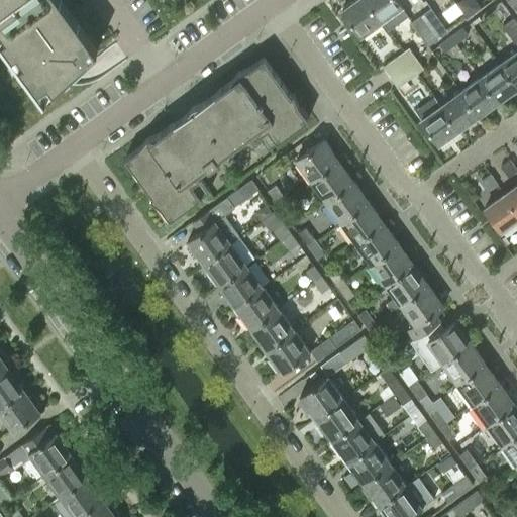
[(0,0),(0,39),(43,100),(45,99),(44,98),(79,67),(97,48),(62,0),(0,0)]
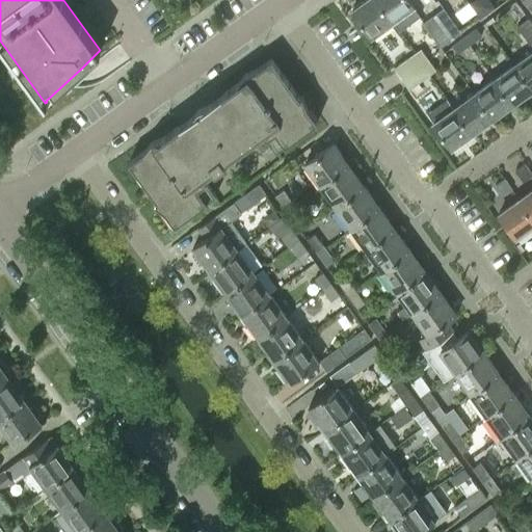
[(370,37),(393,22),(376,0),(365,0),(351,10),(370,37)]
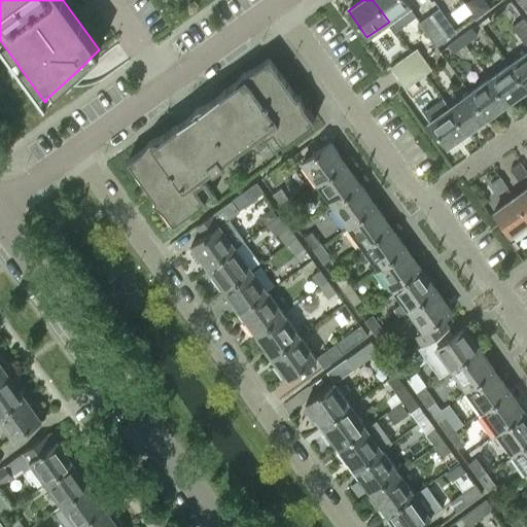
[(402,26),(417,15),(411,6),(406,0),(373,0),(389,22),(395,16),(402,26)]
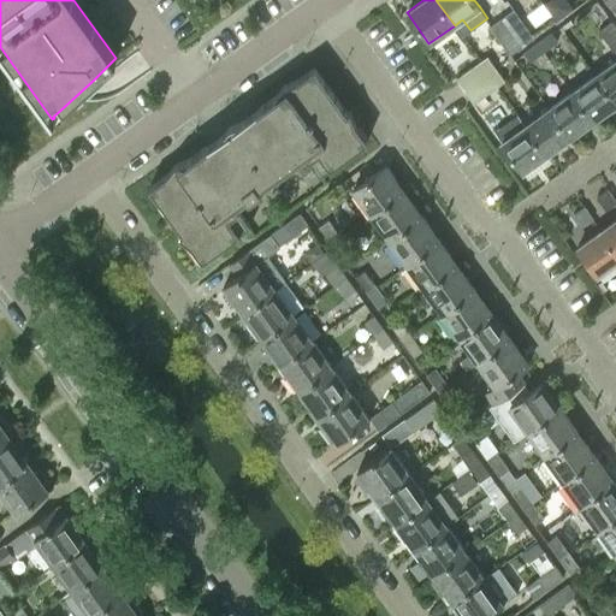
[(501,17),(521,46),(534,37),(514,9),(501,17)]
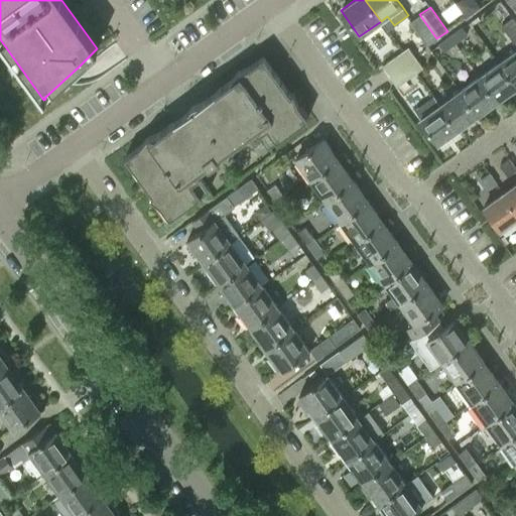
[(409,21),(426,45),(436,38),(419,14),(409,21)]
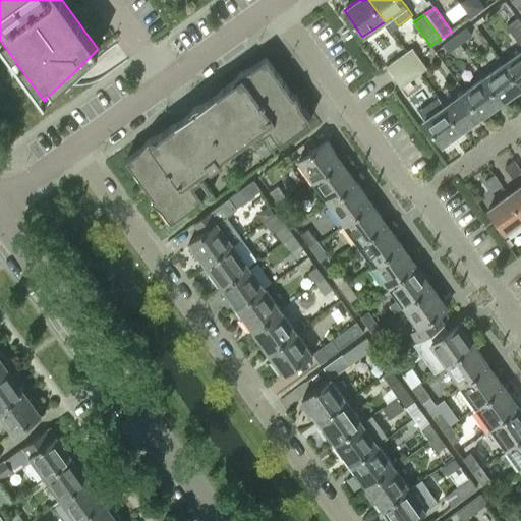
[(520,50),(504,63),(520,87),(520,24),(516,18),(506,26),(520,48),(520,50)]
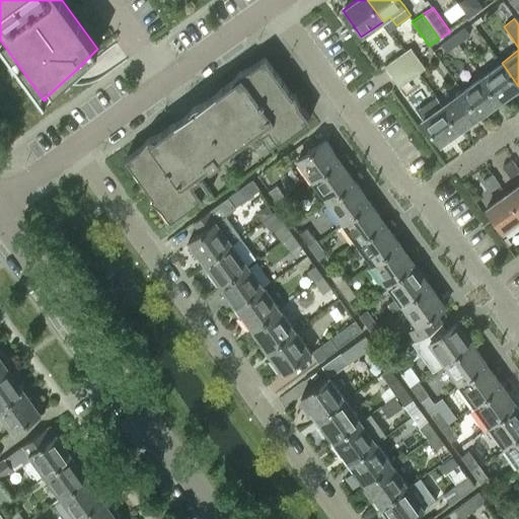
[(452,35),(458,44),(470,34),(464,27),(452,35)]
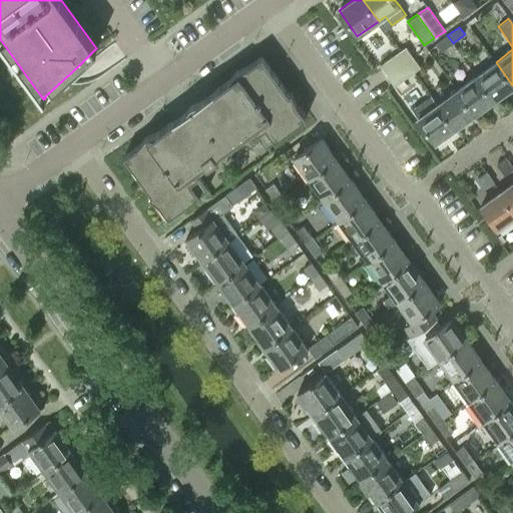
[(436,43),(441,51),(453,43),(447,35),(436,43)]
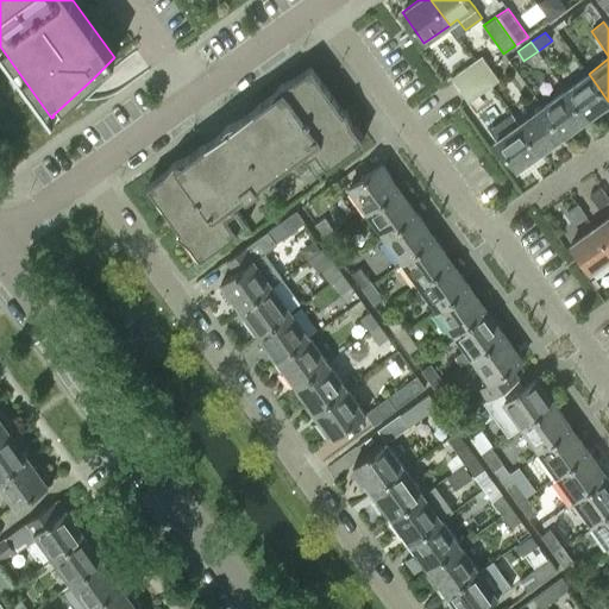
[(481,57),(476,61),(450,79),(458,90),(489,68),(481,57)]
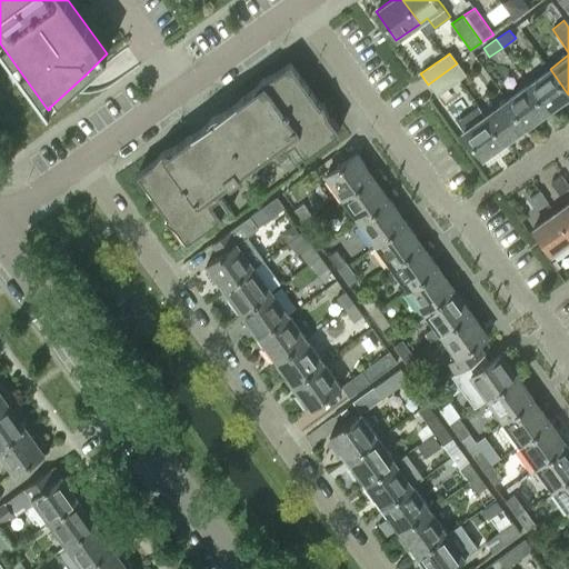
[(177,226),(187,240),(231,209),(218,191),(282,145),(296,162),(339,130),(328,115),(323,102),(320,105),(290,62),(275,73),(262,78),(255,88),(223,110),(212,115),(205,125),(173,147),(162,151),(155,161),(138,172),(168,215),(166,217),(177,226)]
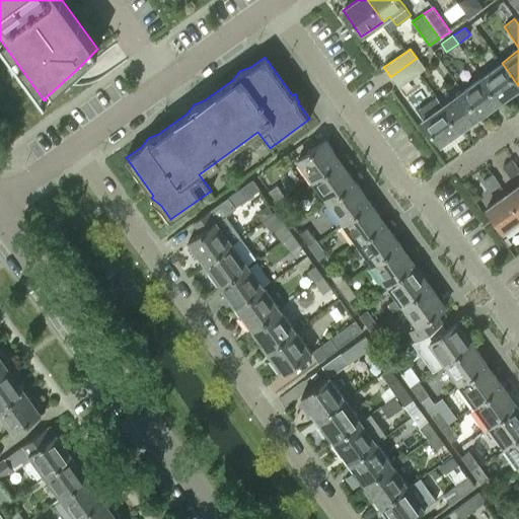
[(397,87),(419,72),(424,68),(417,58),(390,77),(397,87)]
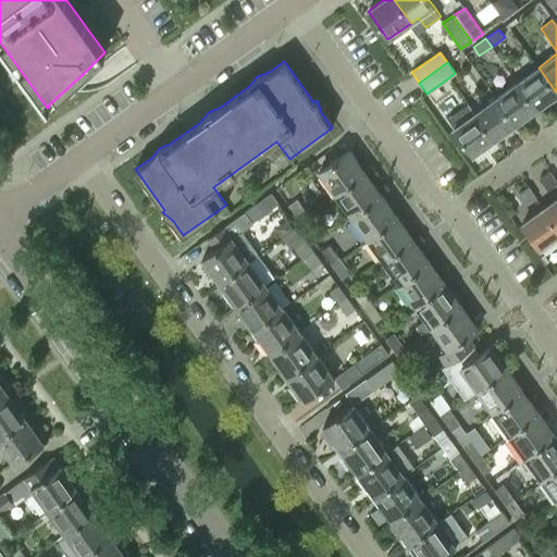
[(517,83),(536,109),(556,94),(556,93),(539,67),(517,83)]
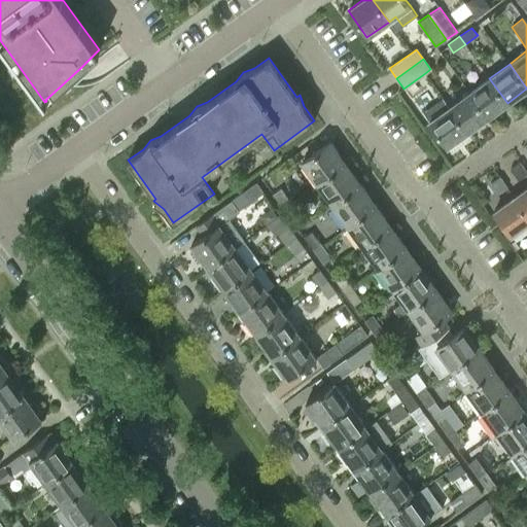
[(507,103),(489,78),(469,93),(487,117),(507,103)]
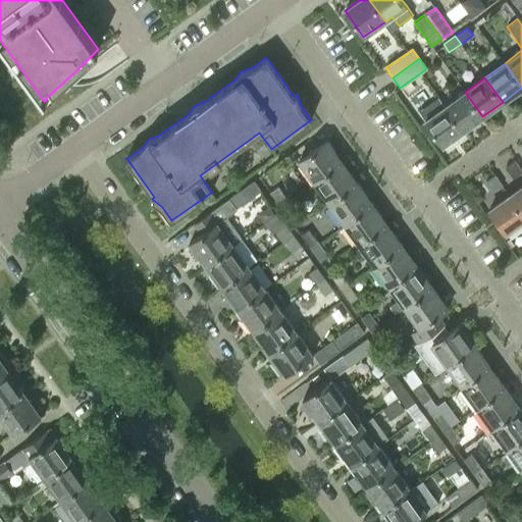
[(482,116),(465,92),(446,106),(463,131),(482,116)]
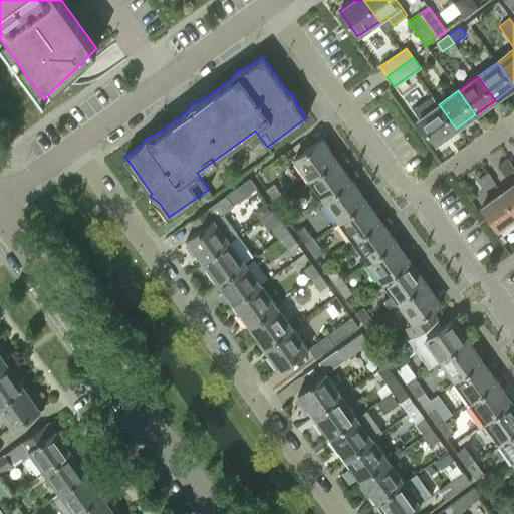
[(456,129),(439,104),(418,119),(435,144),(456,129)]
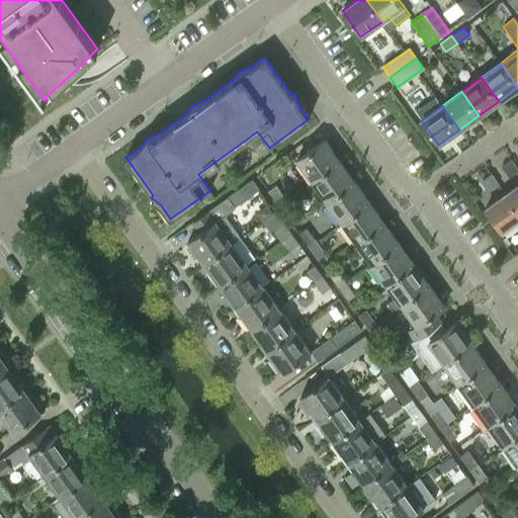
[(295,159),(311,180),(339,161),(324,140),(295,159)]
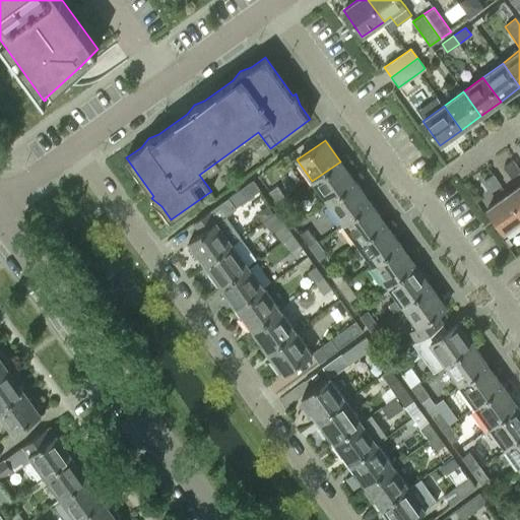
[(512,160),(503,167),(509,176),(519,171),(512,160)]
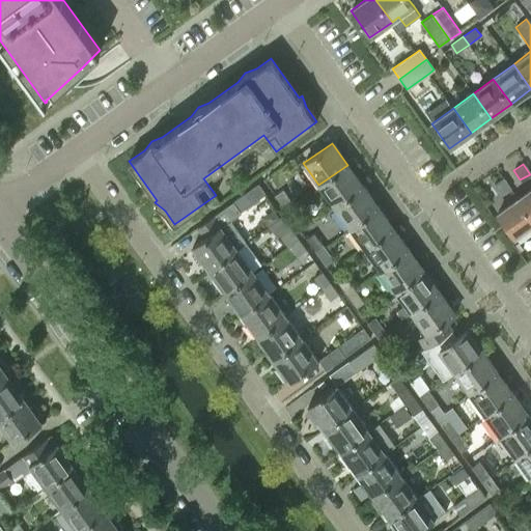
[(335,207),(363,187),(347,165),(318,185),(335,207)]
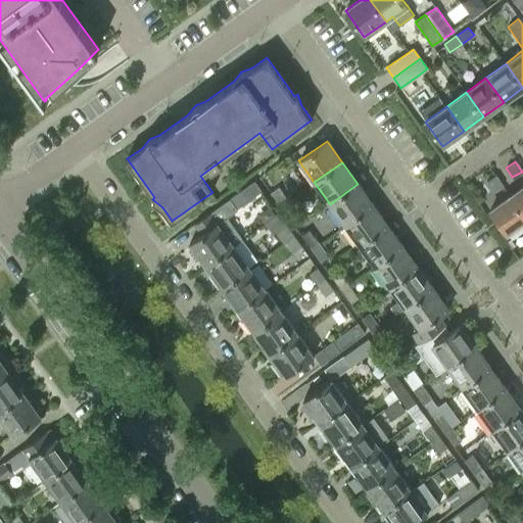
[(485,183),(491,191),(503,186),(495,176),(485,183)]
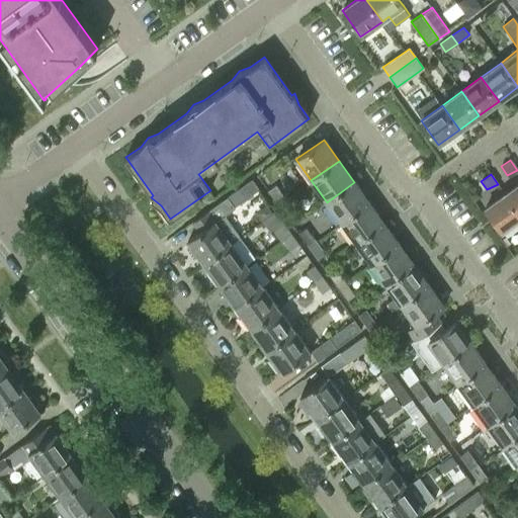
[(227,197),(234,207),(259,189),(251,179),(227,197)]
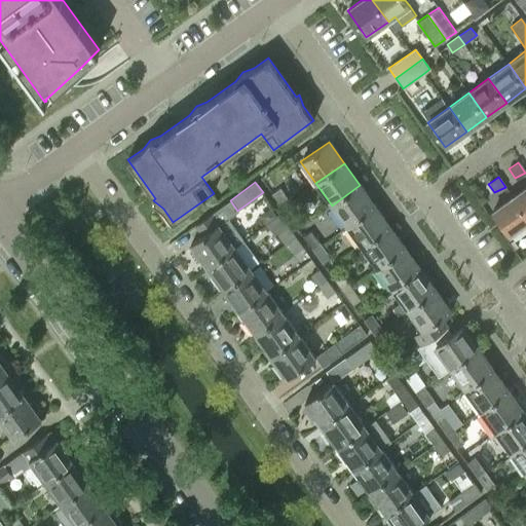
[(346,226),(375,205),(360,185),(332,205),(346,226)]
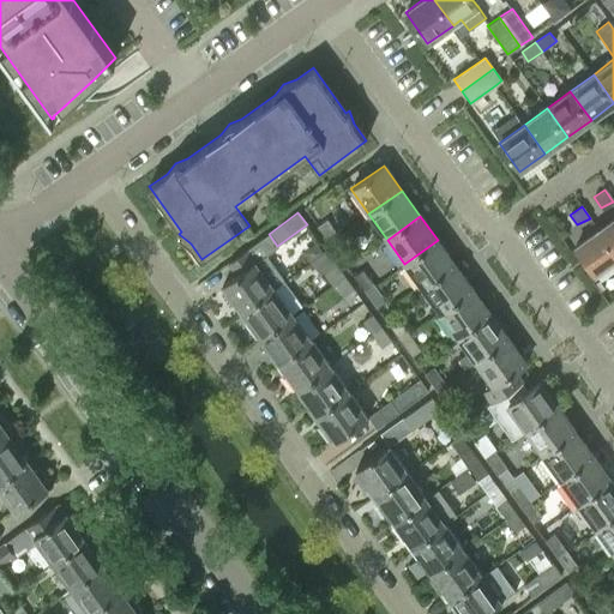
[(318,224),(330,242),(339,235),(327,218),(318,224)]
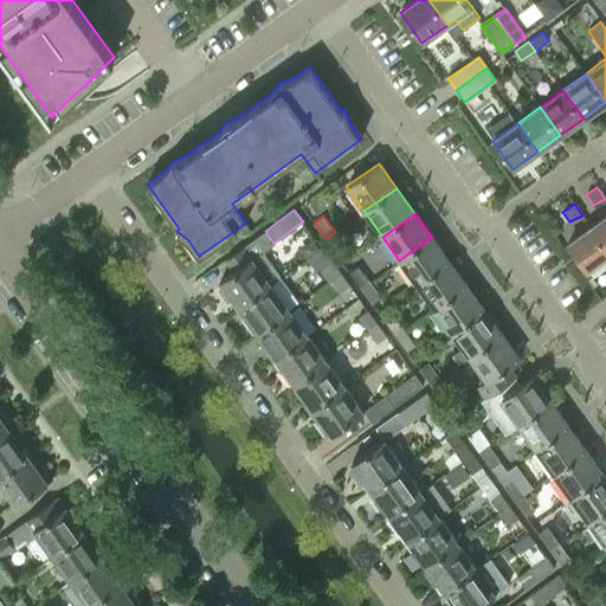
[(605,216),(592,226),(605,246),(605,216)]
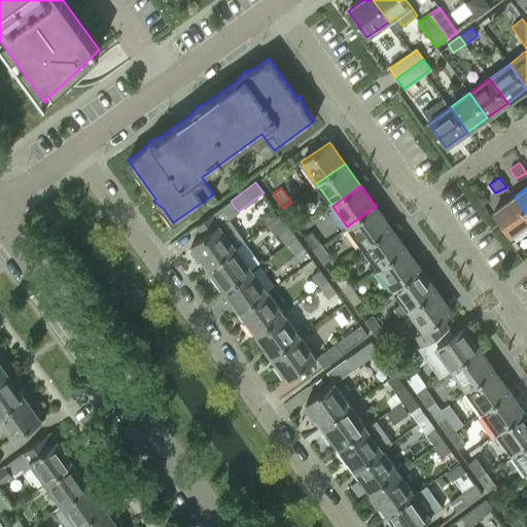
[(526,223),(526,214),(515,197),(493,212),(511,236),(526,223)]
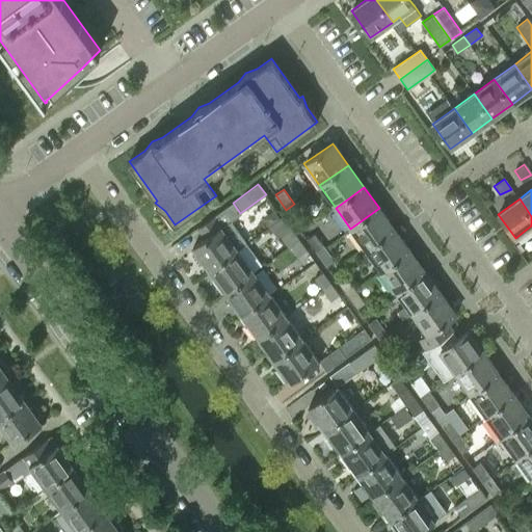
[(241,214),(240,213),(233,203),(197,229),(205,239),(192,248),(209,270),(237,249),(246,243),(231,221),(241,214)]
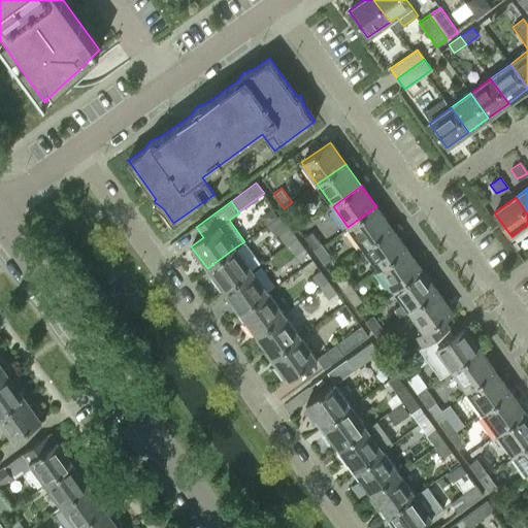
[(284,208),(293,222),(301,216),(292,202),(284,208)]
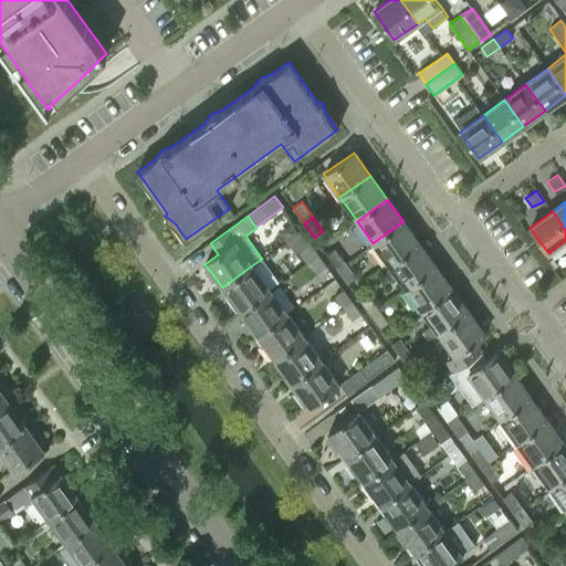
[(404,221),(373,243),(389,266),(420,244),(404,221)]
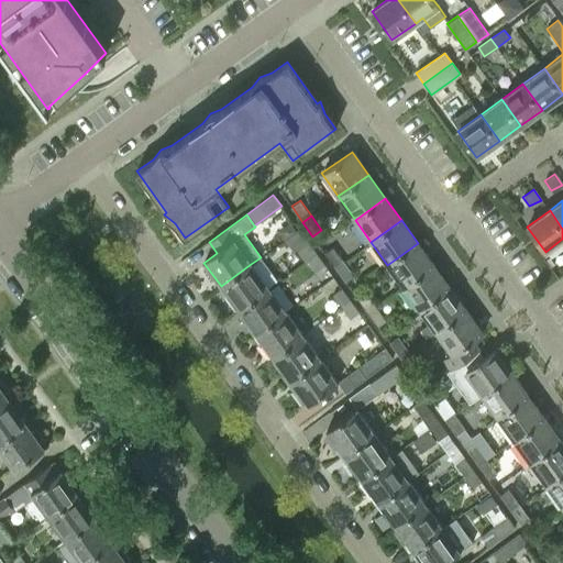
[(298,246),(308,260),(317,253),(307,240),(298,246)]
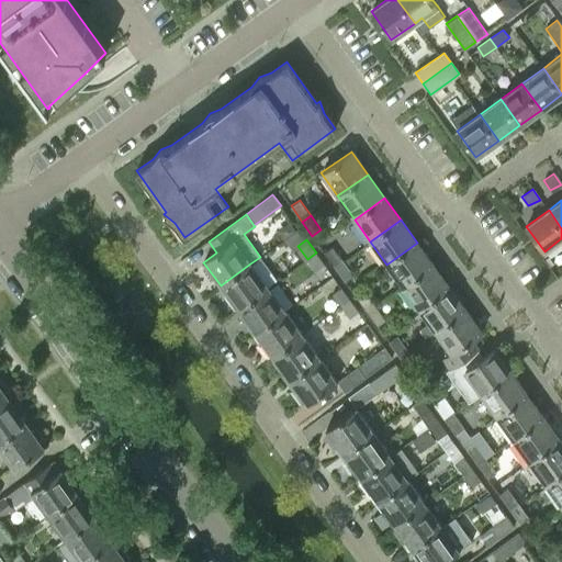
[(403,287),(433,266),(417,243),(386,265),(403,287)]
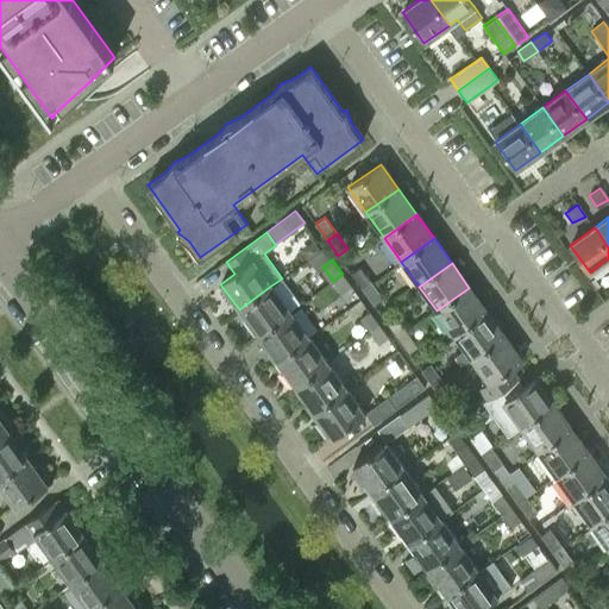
[(350,272),(363,289),(372,282),(360,265),(350,272)]
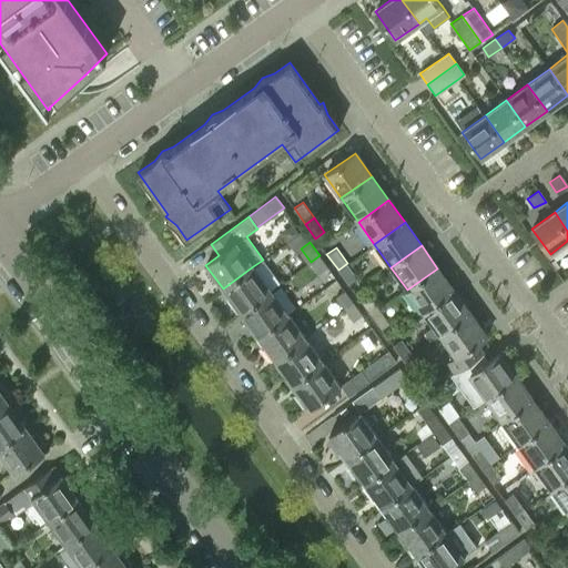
[(318,273),(326,267),(327,266),(320,255),(311,262),(318,273)]
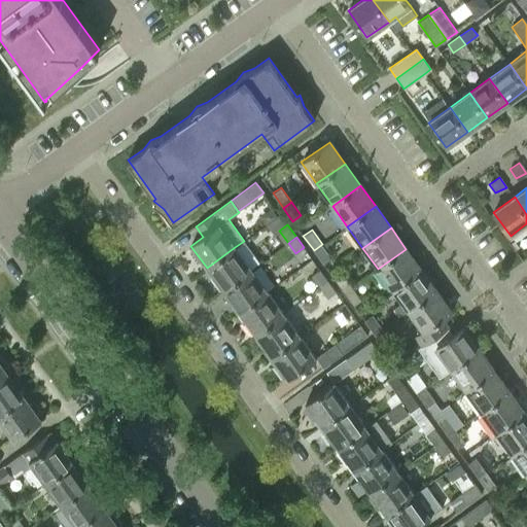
[(314,250),(323,264),(331,257),(322,244),(314,250)]
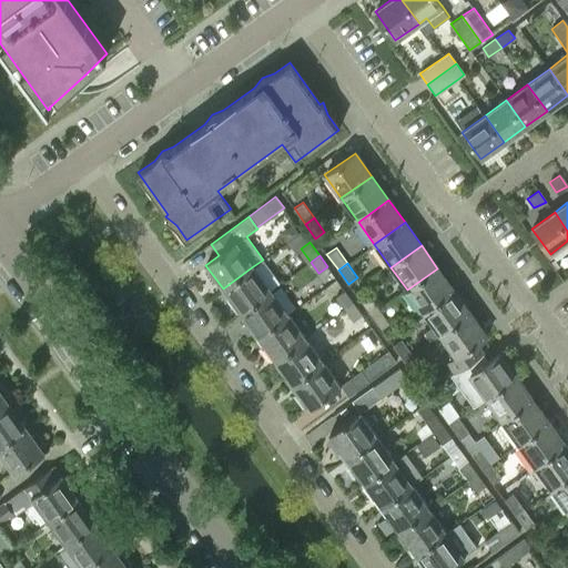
[(253,266),(223,288),(241,313),(271,291),(253,266)]
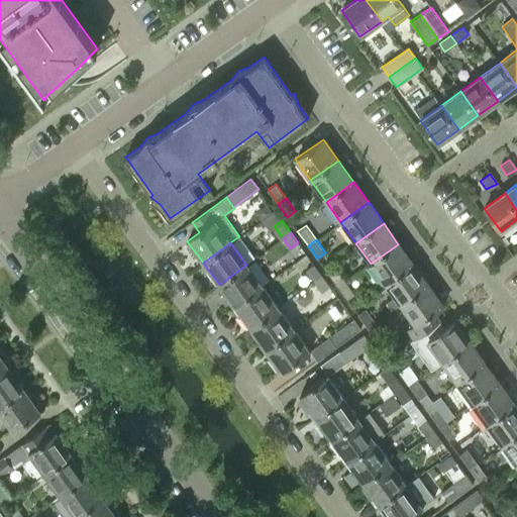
[(398,244),(371,264),(385,285),(413,265),(398,244)]
